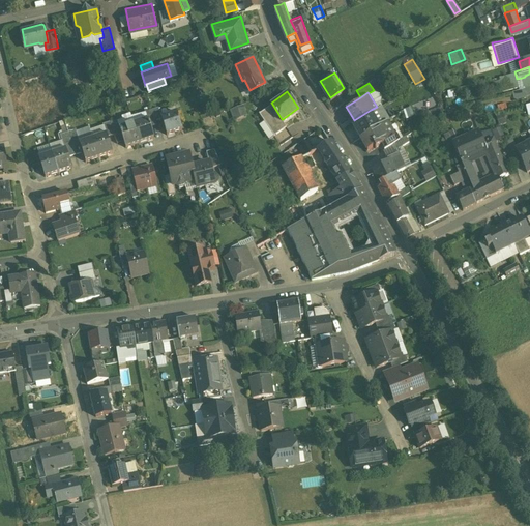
[(271,103),(259,111),(273,133),(286,124),(283,119),(282,119),(271,103)]
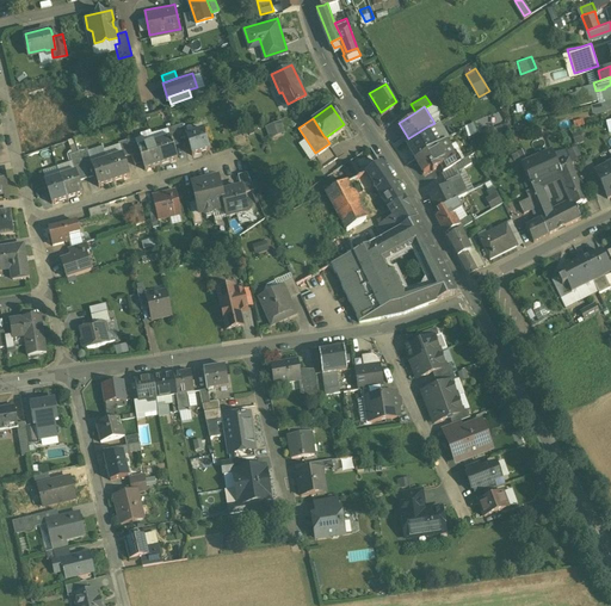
[(183,122),(176,124),(179,136),(186,134),(185,133),(186,131),(183,122)]
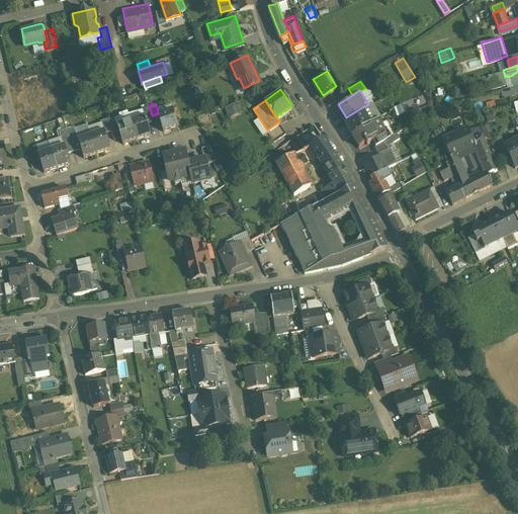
[(149,105),(142,107),(144,113),(146,118),(147,121),(153,119),(152,115),(149,105)]
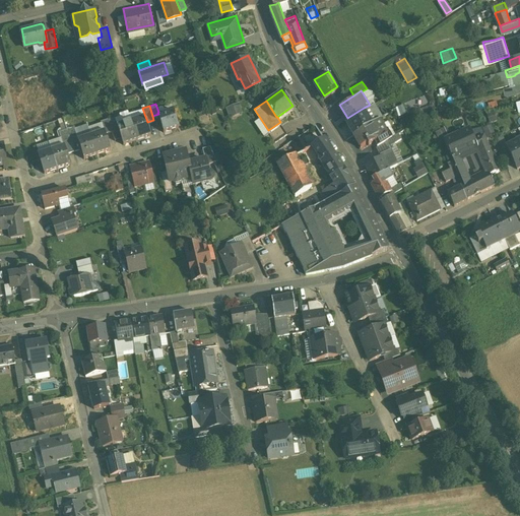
[(465,115),(470,128),(497,120),(493,107),(475,111),(465,115)]
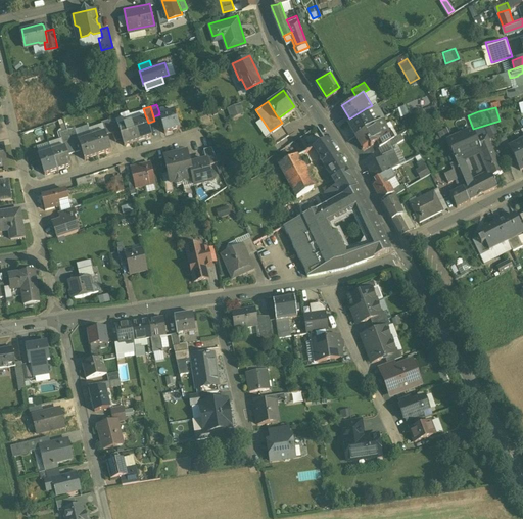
[(159,112),(158,113),(159,114),(164,130),(179,126),(177,116),(174,108),(159,112)]
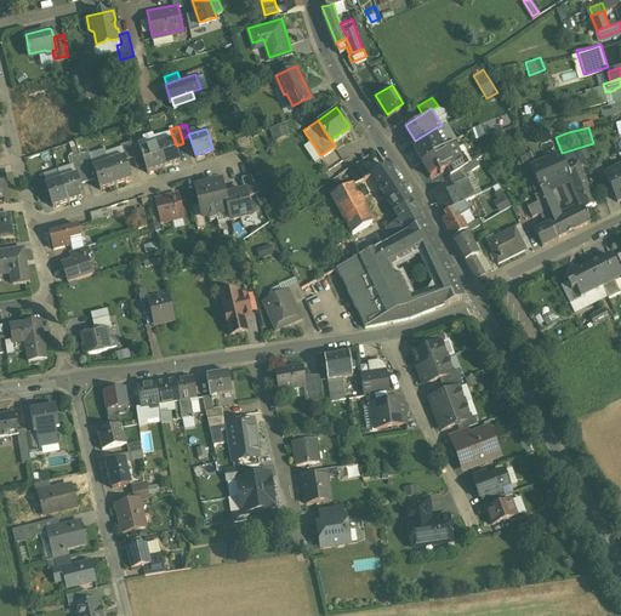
[(415,141),(412,142),(422,158),(443,144),(434,129),(415,141)]
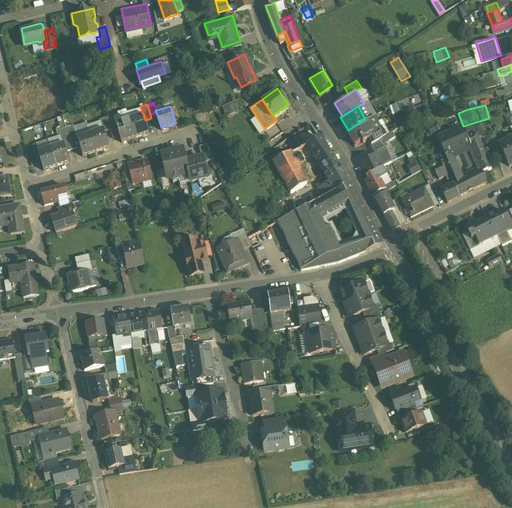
[(142,112),(129,116),(135,135),(149,130),(145,120),(144,117),(142,112)]
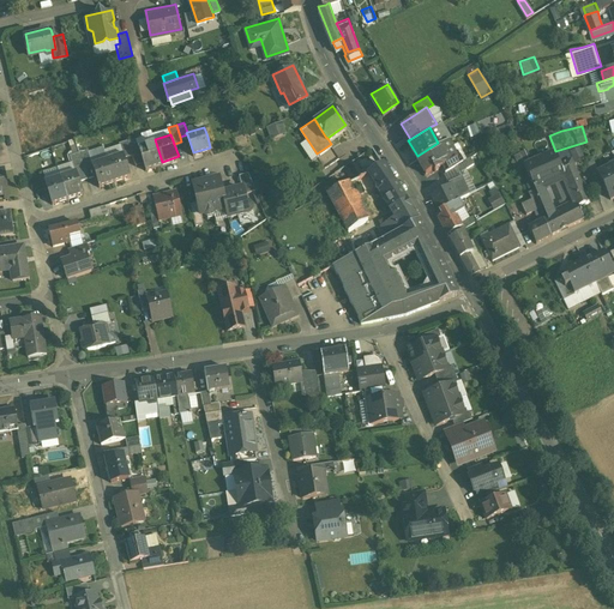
[(136,136),(128,138),(132,152),(139,150),(138,145),(136,136)]
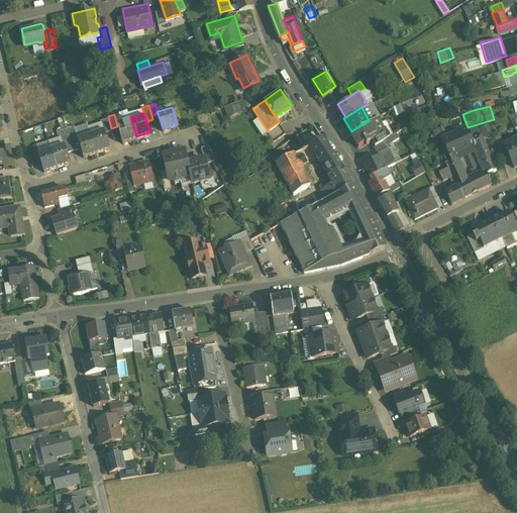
[(384,126),(377,115),(369,120),(377,132),(365,139),(366,141),(372,137),(375,142),(390,133),(386,125),(384,126)]
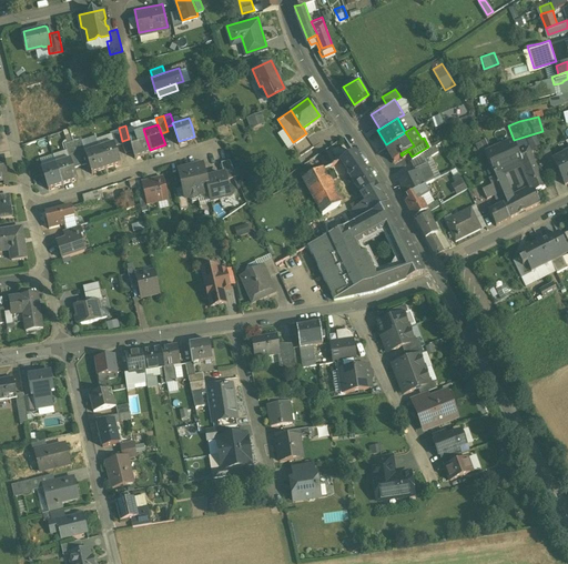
[(119,128),(110,131),(113,140),(114,140),(114,143),(122,141),(119,128)]
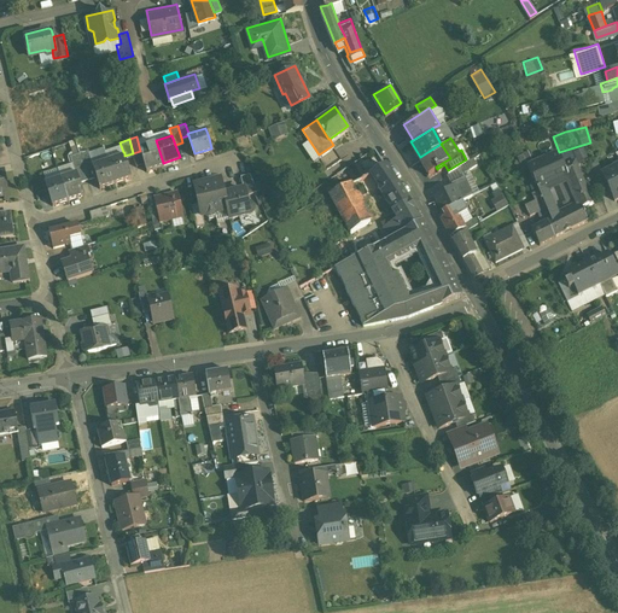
[(139,146),(140,151),(141,152),(144,162),(146,169),(163,163),(156,140),(139,146)]
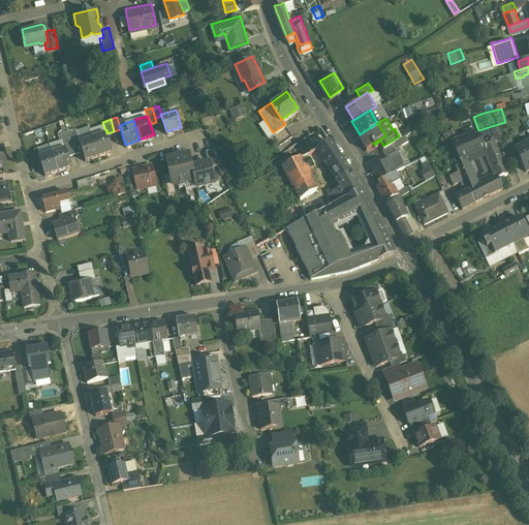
[(377,123),(360,134),(367,147),(373,143),(385,135),(377,123)]
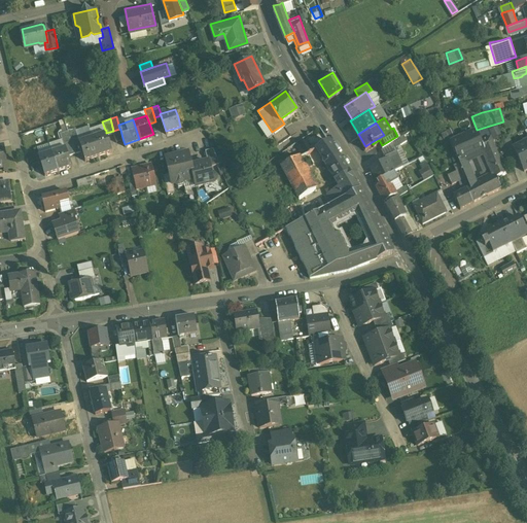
[(284,124),(272,132),(279,141),(290,132),(284,124)]
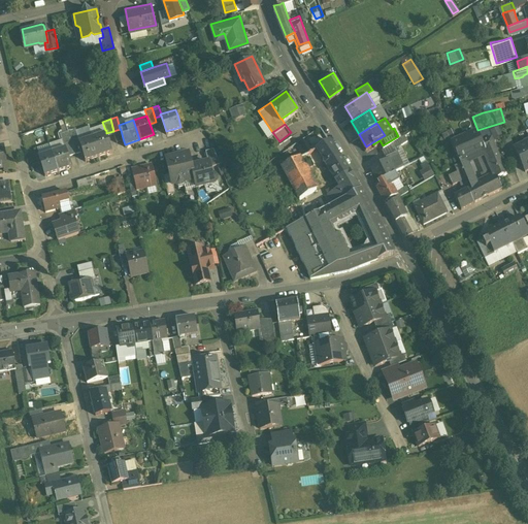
[(491,129),(496,139),(503,136),(499,126),(491,129)]
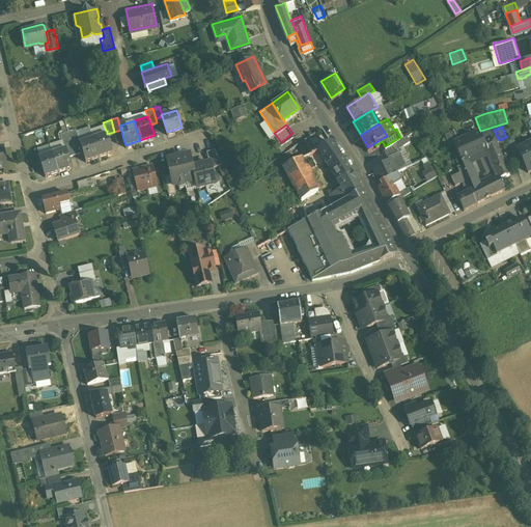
[(73,128),(67,130),(72,140),(79,138),(76,128),(73,128)]
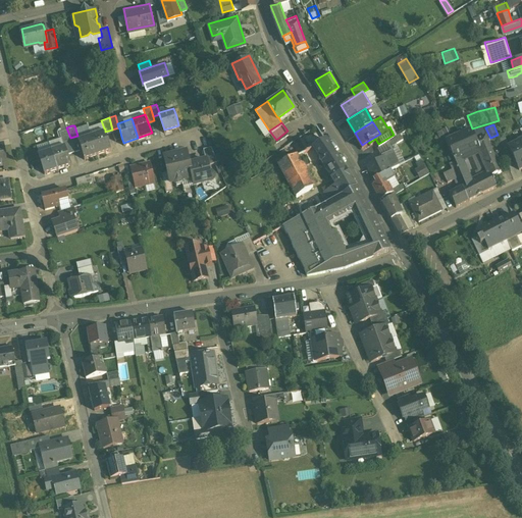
[(471,126),(446,139),(453,154),(461,151),(462,154),(470,151),(470,150),(479,147),(479,146),(476,138),(472,128),(471,126)]
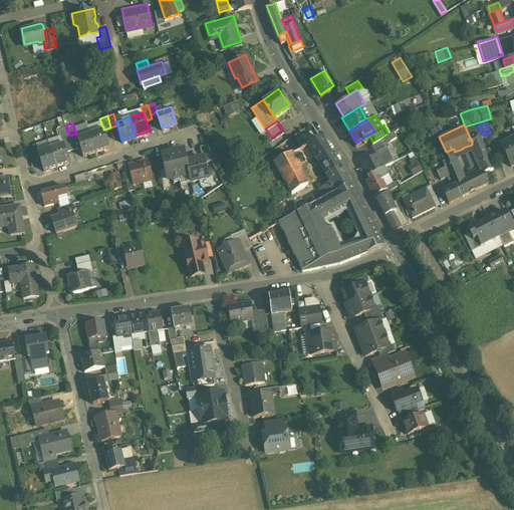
[(65,125),(58,128),(62,139),(69,136),(65,125)]
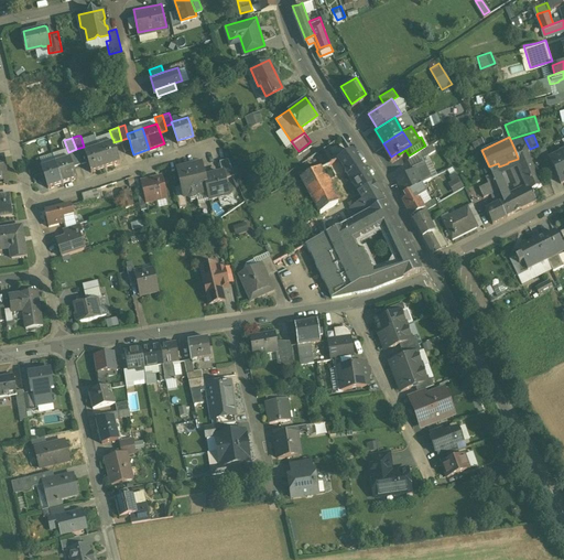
[(128,138),(121,140),(125,150),(131,148),(129,139),(128,138)]
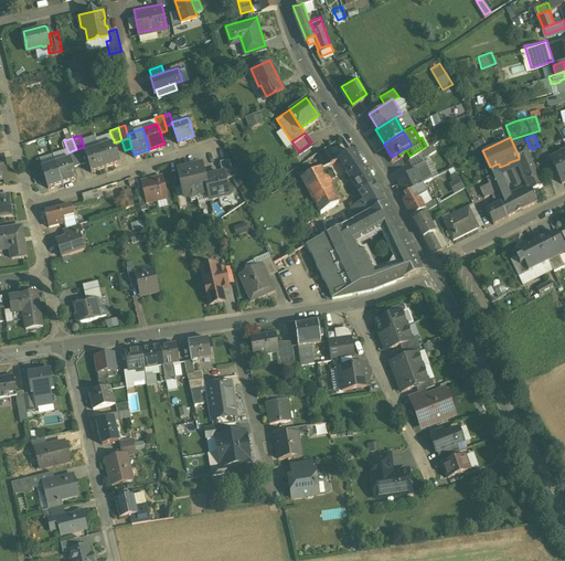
[(113,139),(98,145),(105,165),(120,160),(114,143),(114,139),(113,139)]
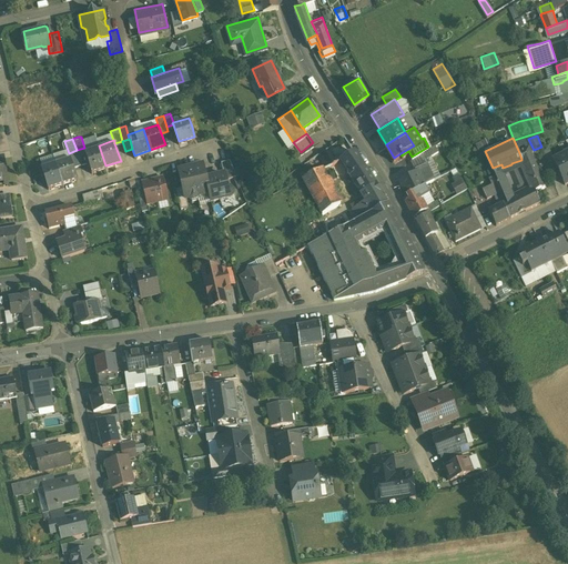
[(480,140),(475,142),(478,150),(484,148),(480,140)]
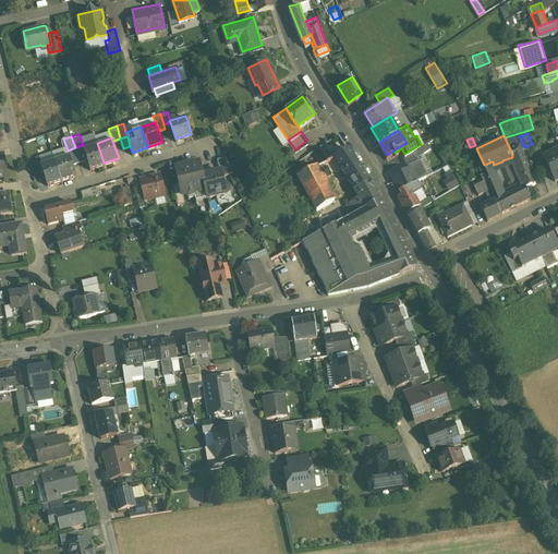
[(543,154),(537,142),(533,144),(534,148),(533,149),(538,161),(545,158),(543,154)]
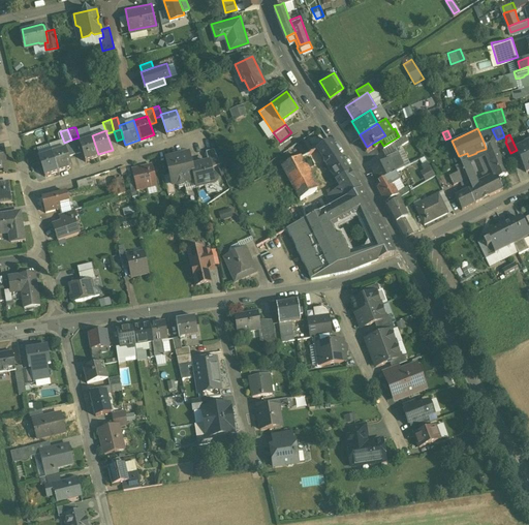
[(92,135),(79,140),(85,159),(98,154),(92,135)]
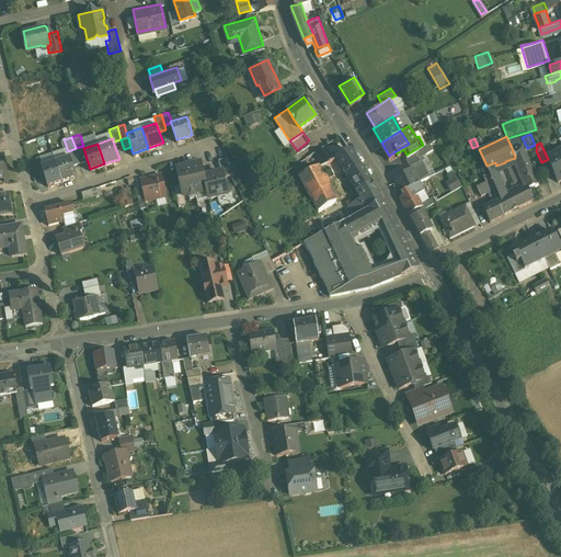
[(332,154),(325,145),(317,151),(323,161),(333,156),(332,154)]
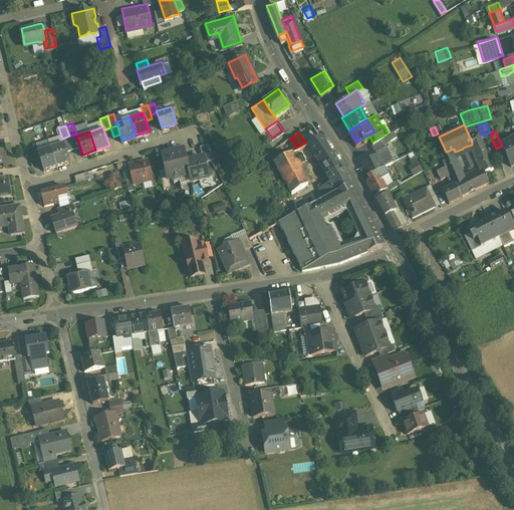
[(478,133),(469,136),(472,144),(472,145),(482,168),(483,171),(493,167),(478,133)]
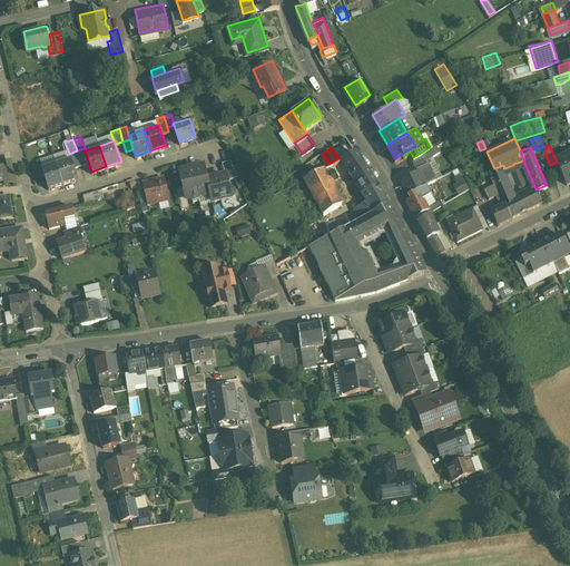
[(366,164),(356,148),(350,152),(347,149),(343,152),(343,153),(344,155),(344,156),(345,156),(350,164),(347,165),(350,169),(352,173),(366,164)]
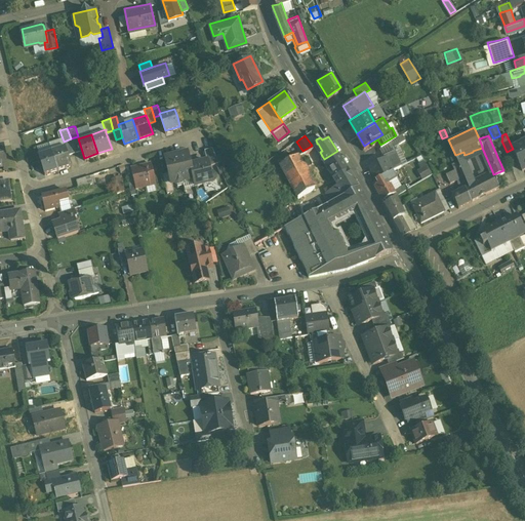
[(36,143),(37,148),(59,144),(58,137),(36,143)]
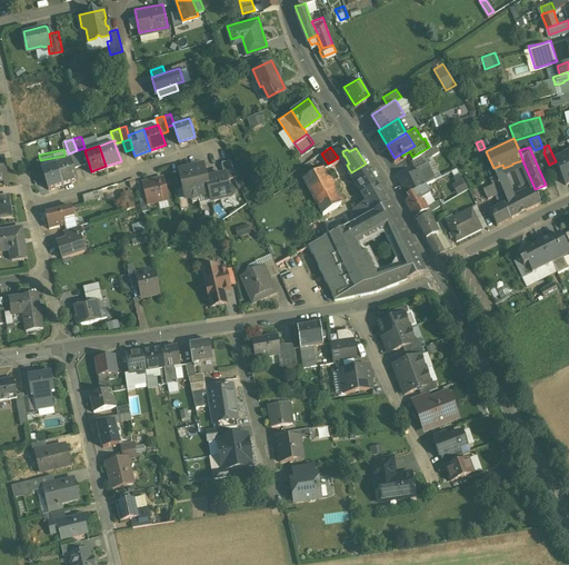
[(568,149),(553,157),(556,161),(566,181),(568,179),(568,149)]
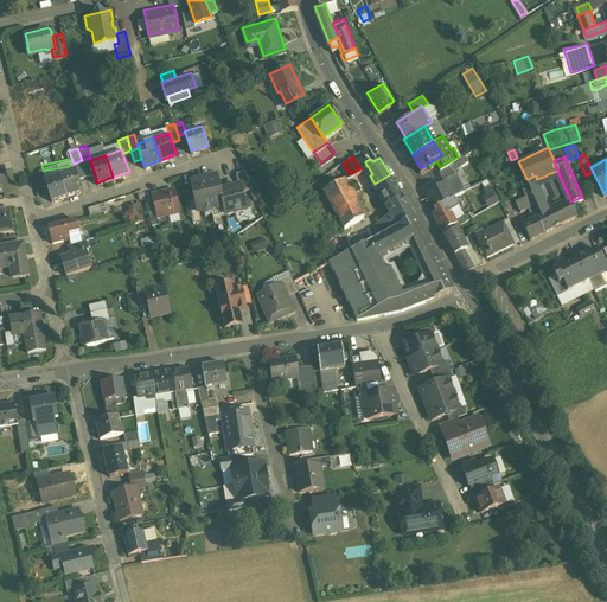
[(75,166),(59,172),(66,193),(82,189),(75,166)]
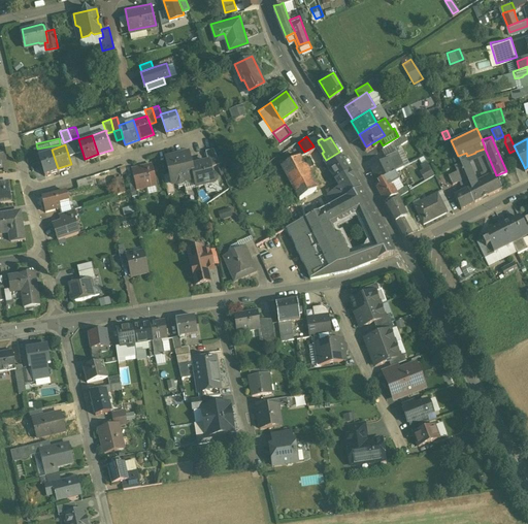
[(295,156),(283,162),(289,175),(305,166),(305,165),(324,157),(322,153),(324,152),(320,144),(319,144),(314,146),(304,152),(300,154),(299,154),(295,156)]
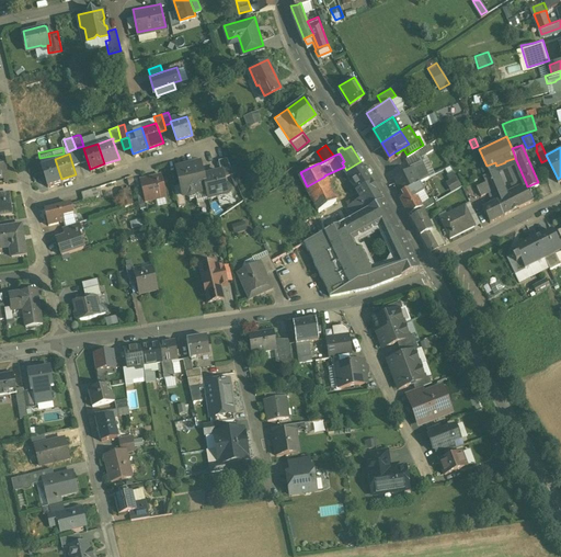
[(227,156),(218,158),(221,170),(224,174),(233,172),(227,156)]
